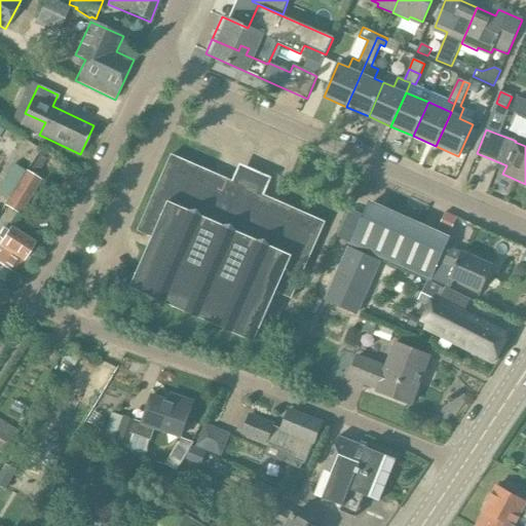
[(236,184),(172,155),(138,231),(153,238),(130,288),(254,342),(276,293),(291,299),(325,223),(260,194),(265,183),(241,173),(236,184)]
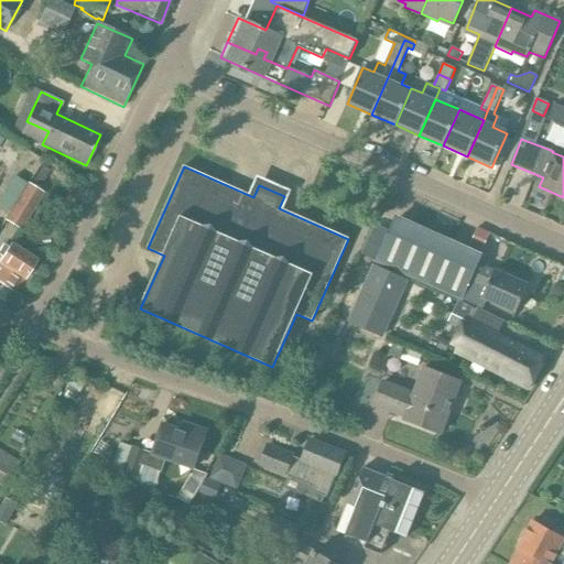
[(42,194),(26,185),(6,220),(20,229),(42,194)]
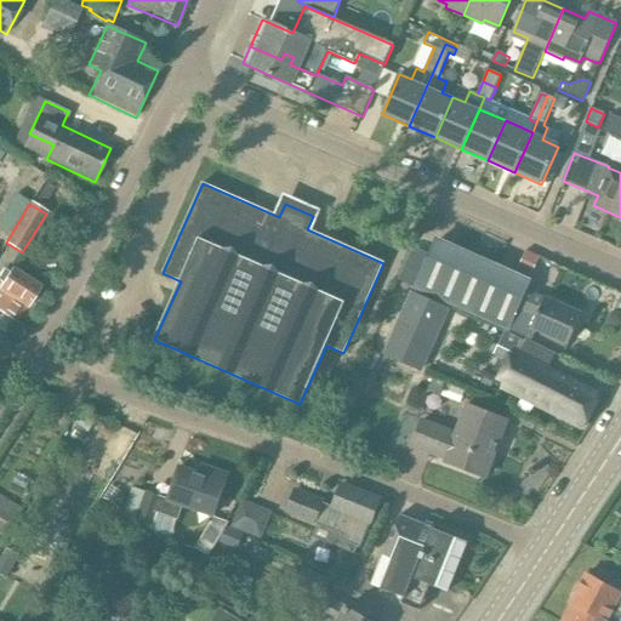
[(529,286),(434,245),(414,289),(508,331),(530,341),(535,330),(568,345),(581,315),(545,298),(543,300),(527,292),(529,286)]
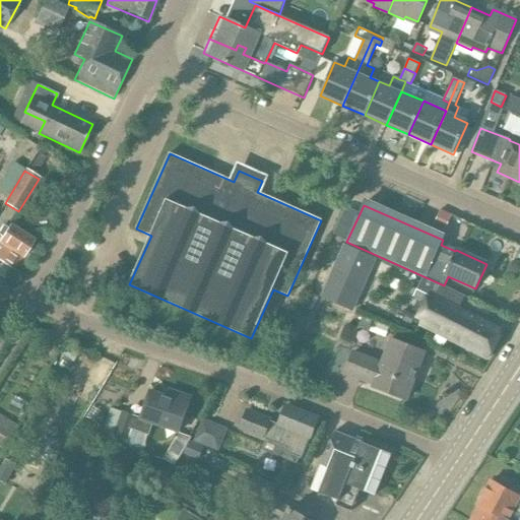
[(34,241),(9,225),(0,239),(0,262),(14,271),(34,241)]
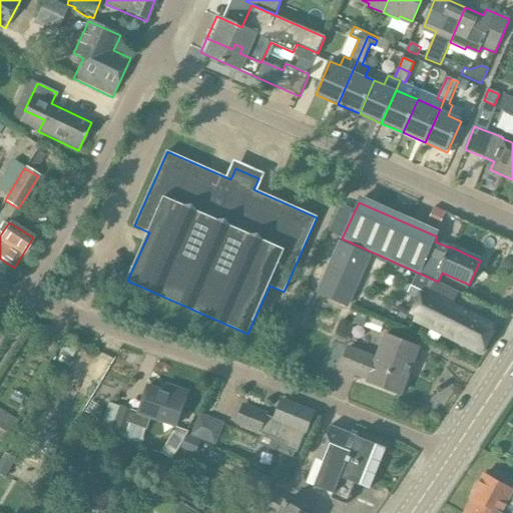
[(370,255),(341,242),(318,294),(348,307),(370,255)]
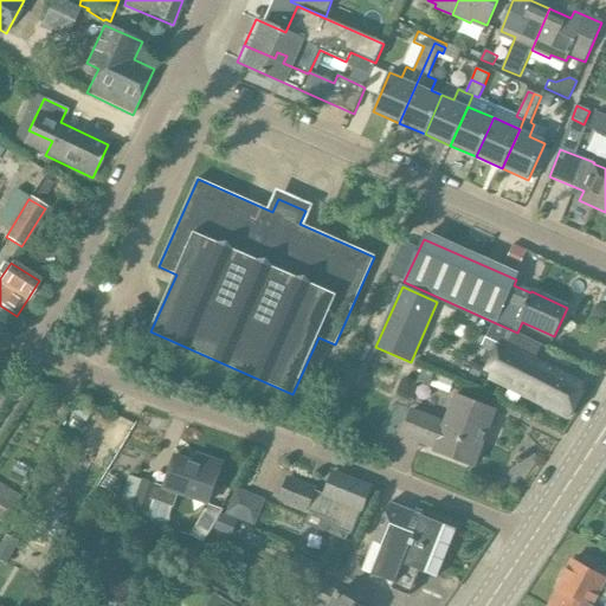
[(494,324),(488,336),(507,346),(513,335),(494,324)]
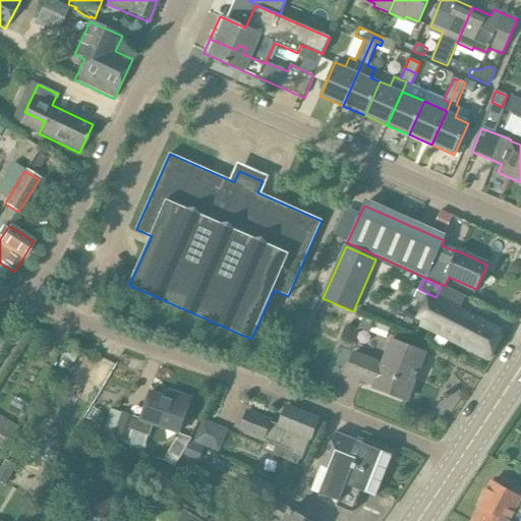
[(320,298),(309,294),(283,354),(288,356),(306,314),(305,314),(307,309),(313,312),(320,298)]
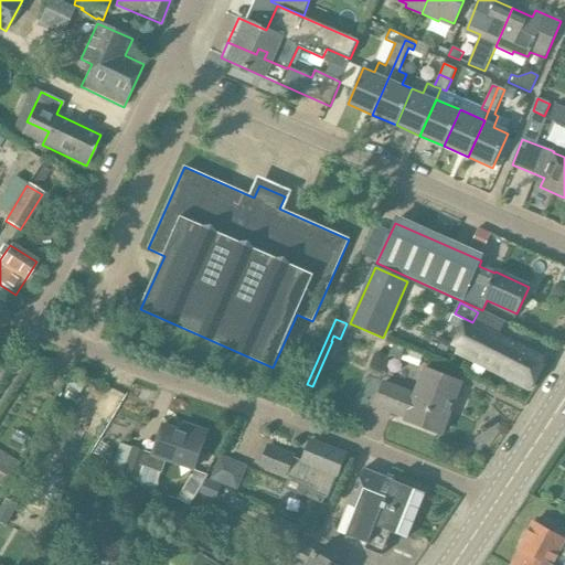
[(545,360),(472,323),(457,353),(505,377),(504,377),(530,391),(530,390),(545,360)]
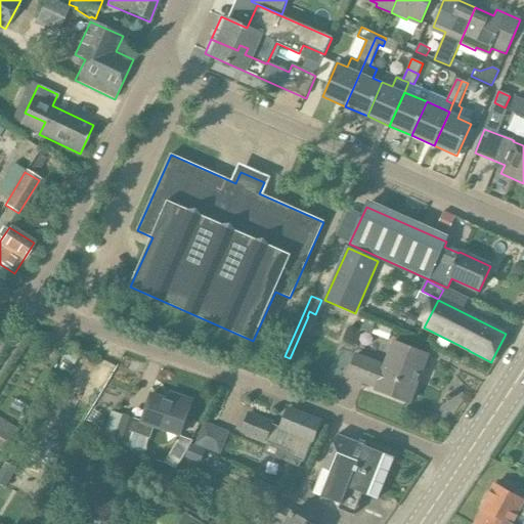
[(364,319),(361,330),(389,341),(392,331),(378,324),(364,319)]
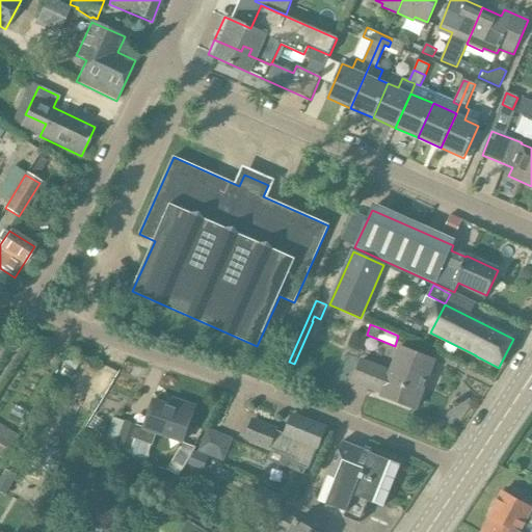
[(353,334),(349,344),(350,348),(358,351),(362,349),(367,339),(365,335),(357,331),(353,334)]
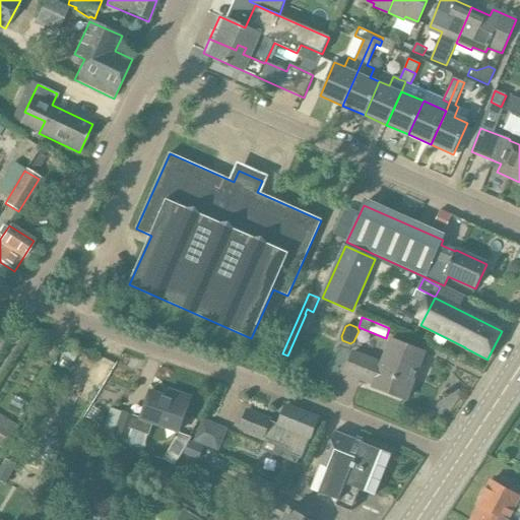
[(425,353),(391,340),(382,364),(353,352),(345,374),(374,385),(373,387),(406,400),(425,353)]
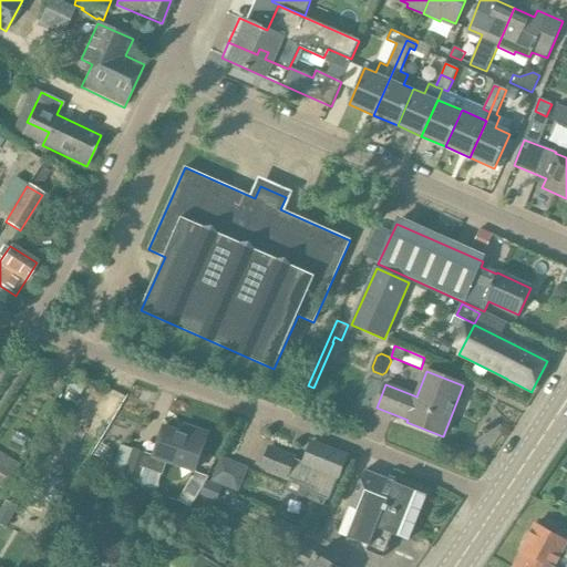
[(353,414),(342,410),(338,420),(350,424),(353,414)]
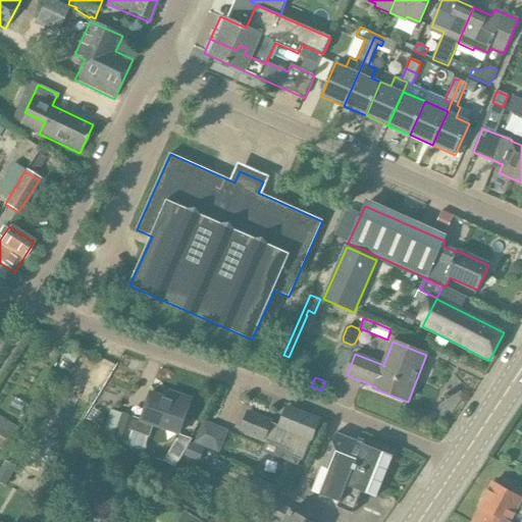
[(173,402),(150,394),(141,420),(112,411),(104,434),(114,438),(115,436),(129,441),(133,431),(150,437),(154,426),(178,435),(191,400),(176,395),(173,402)]
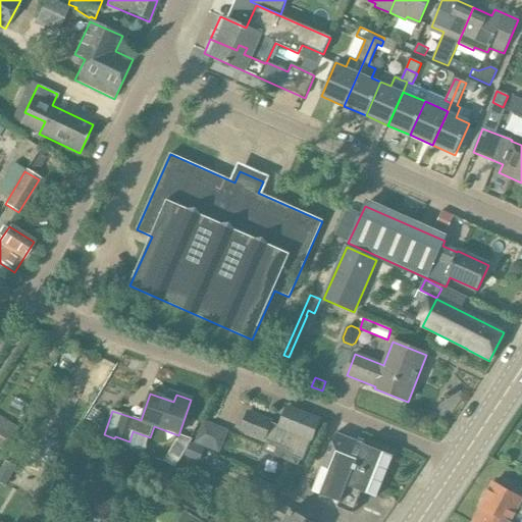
[(319,421),(286,409),(279,426),(272,423),(248,413),(240,432),(264,441),(265,439),(289,449),(286,454),(304,460),(319,421)]
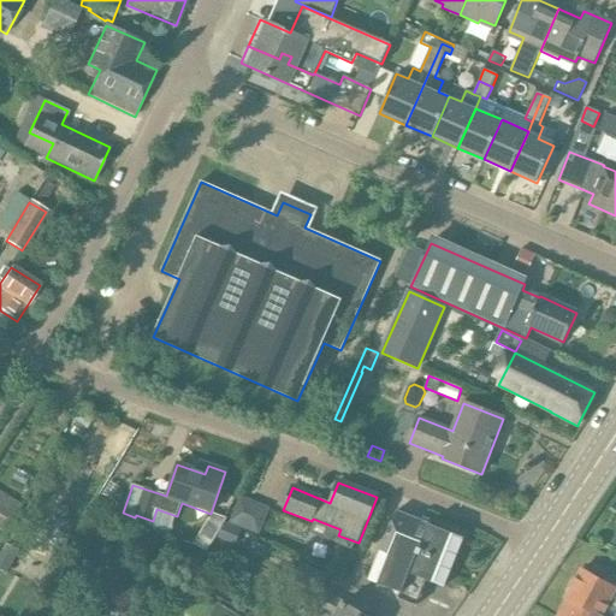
[(1,499),(0,498),(0,521),(7,526),(22,503),(6,493),(1,499)]
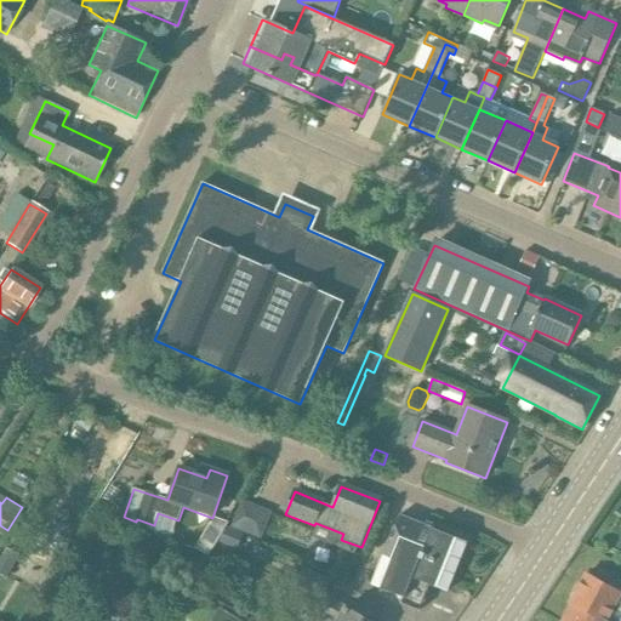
[(243,500),(231,527),(243,531),(255,505),(243,500)]
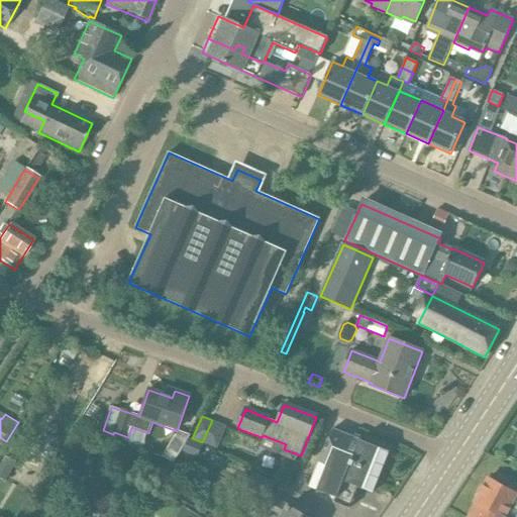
[(389,452),(332,429),(309,487),(337,498),(343,482),(373,493),(389,452)]
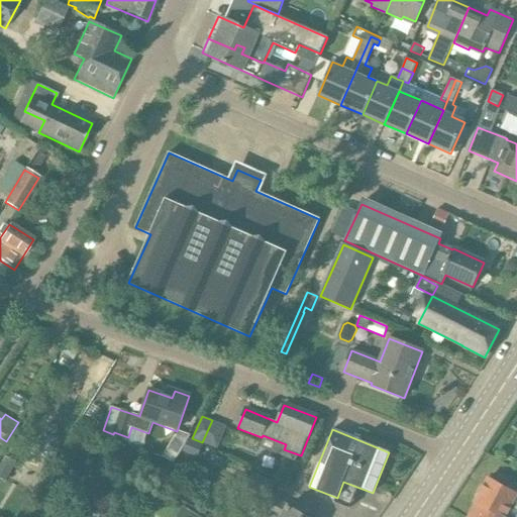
[(190,435),(179,431),(163,456),(174,462),(190,435)]
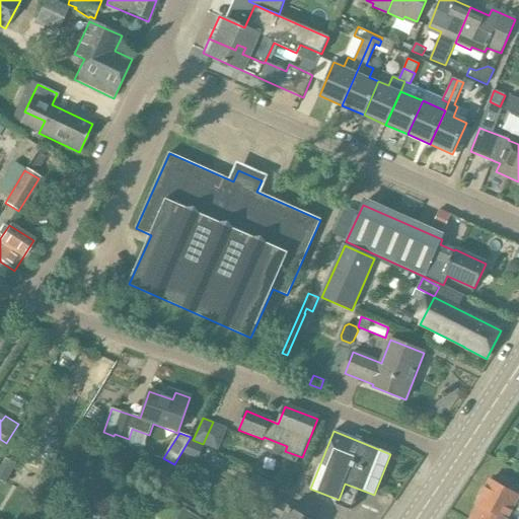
[(189,442),(183,453),(198,459),(203,448),(189,442)]
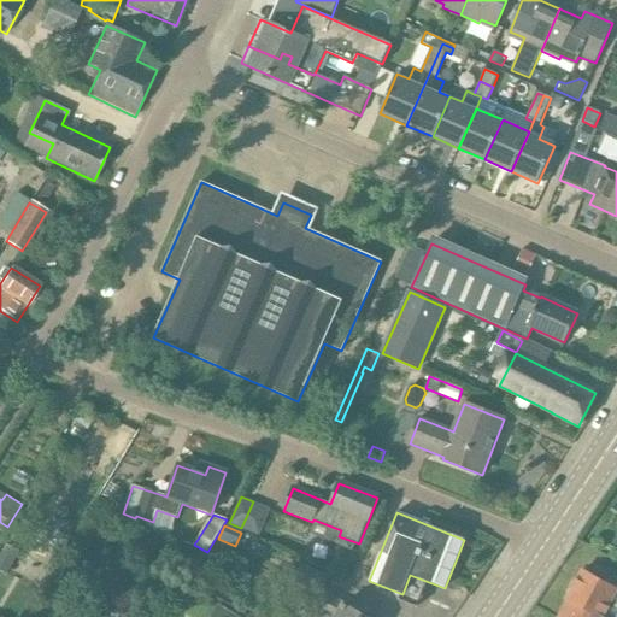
[(21,552),(6,544),(0,553),(0,569),(9,575),(21,552)]
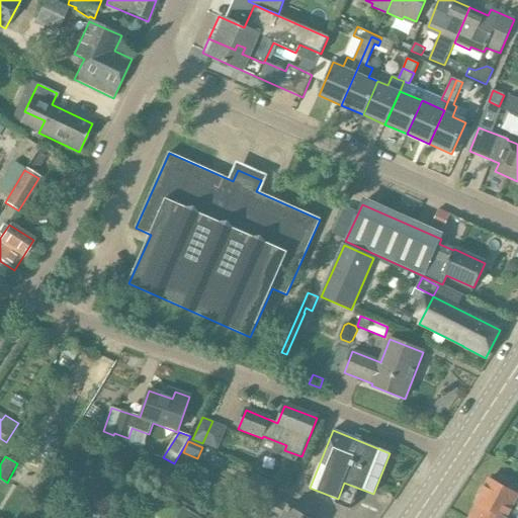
[(517,517),(517,489),(506,484),(504,488),(489,480),(476,503),(478,504),(469,517),(517,517)]
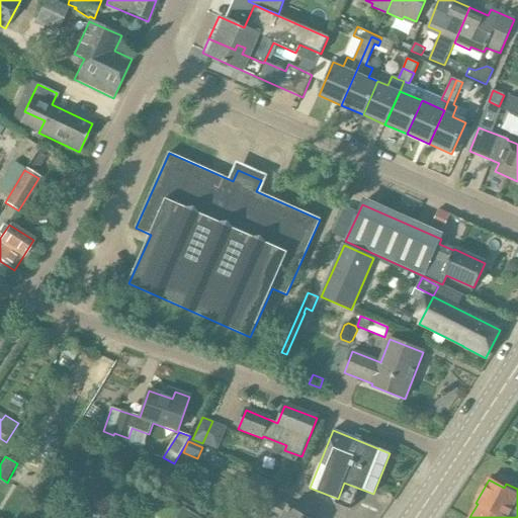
[(307,517),(275,499),(268,511),(280,517),(307,517)]
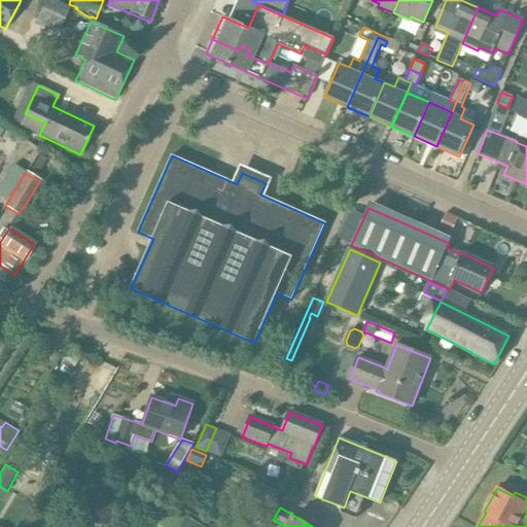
[(106,526),(85,516),(78,526),(106,526)]
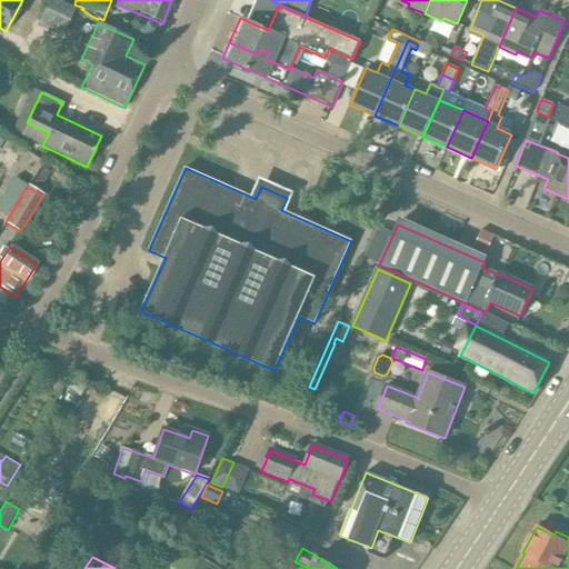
[(219,568),(202,558),(196,568),(219,568)]
